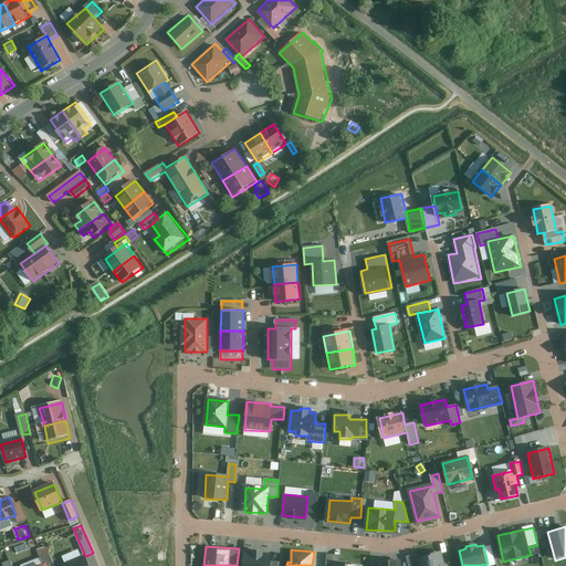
[(444,565),(442,551),(417,557),(418,565),(444,565)]
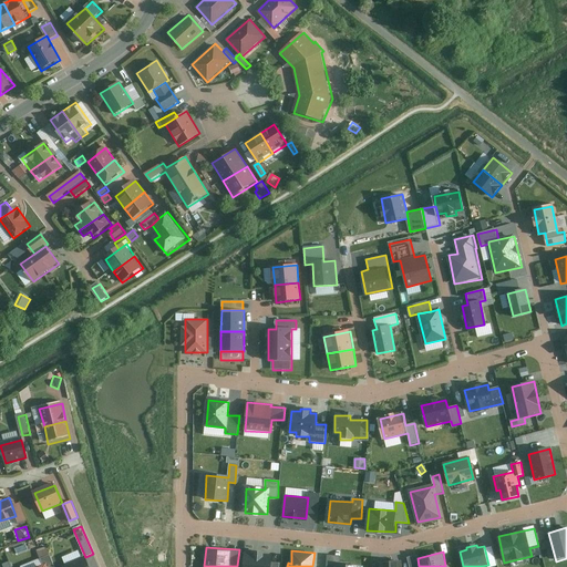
[(245,554),(244,566),(279,566),(279,563),(272,562),(274,555),(245,554)]
